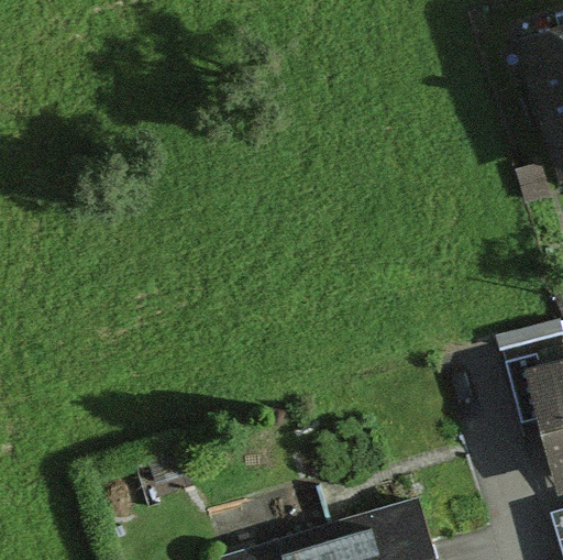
[(562,10),(516,26),(561,165),(562,164),(562,10)]
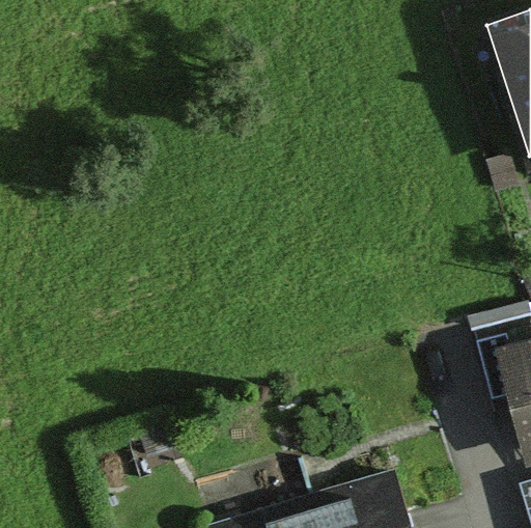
[(520,184),(509,150),(486,158),(497,191),(520,184)]
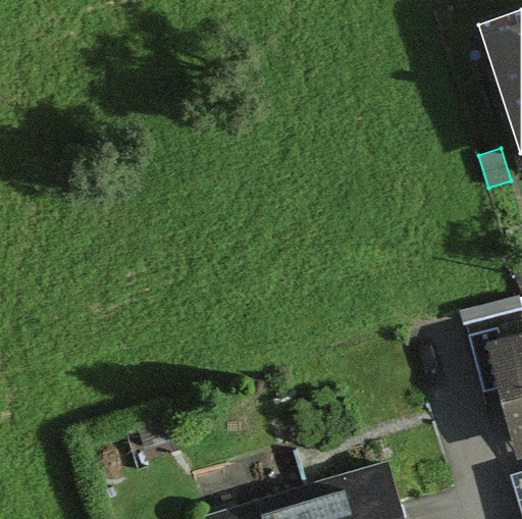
[(521,324),(472,338),(486,393),(505,387),(520,444),(521,443),(521,324)]
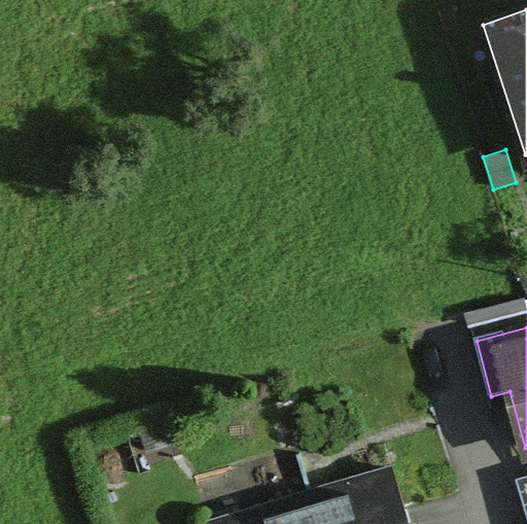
[(319,486),(209,521),(209,523),(408,523),(388,463),(319,486)]
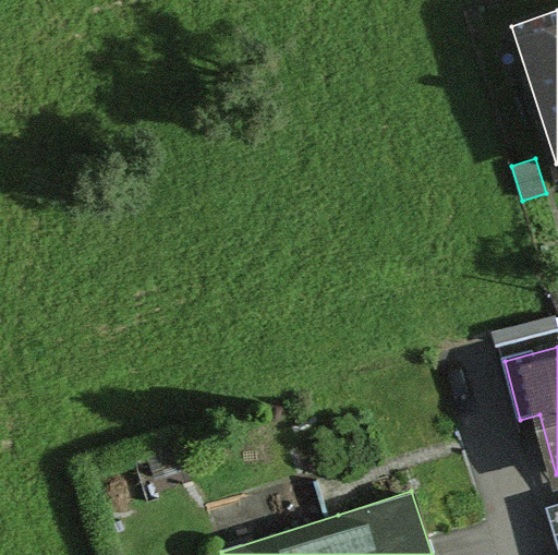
[(557,502),(545,506),(557,549),(557,502)]
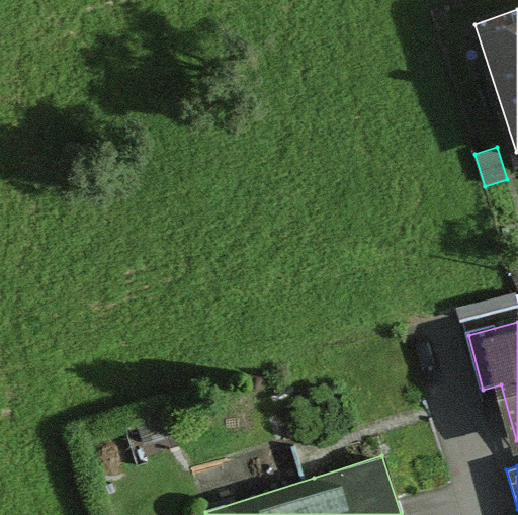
All buildings are outlined.
